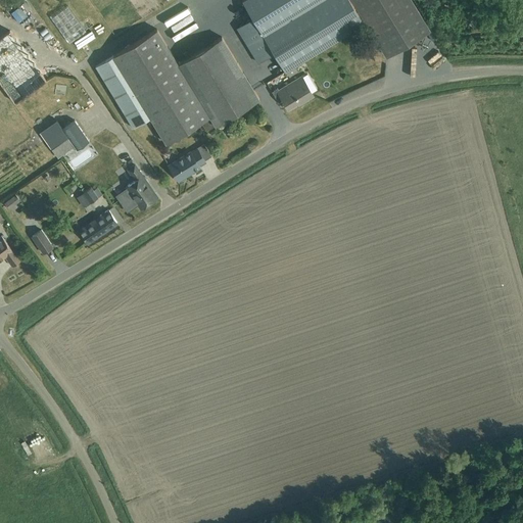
[(386,56),(430,30),(411,0),(242,0),(253,17),(238,28),(259,62),(275,53),(285,70),(294,65),(366,21),(386,56)]
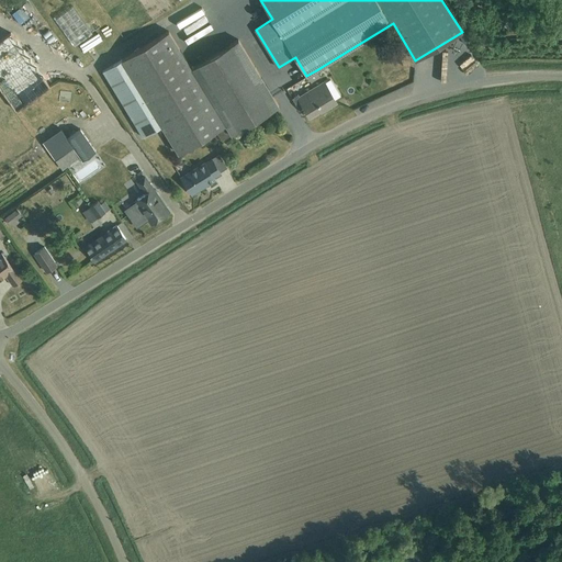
[(77,44),(94,33),(76,6),(58,18),(77,44)]
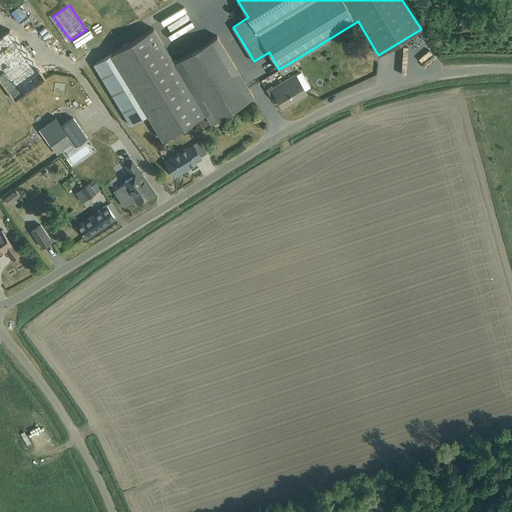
[(174,39),(197,23),(185,5),(162,21),(174,39)]
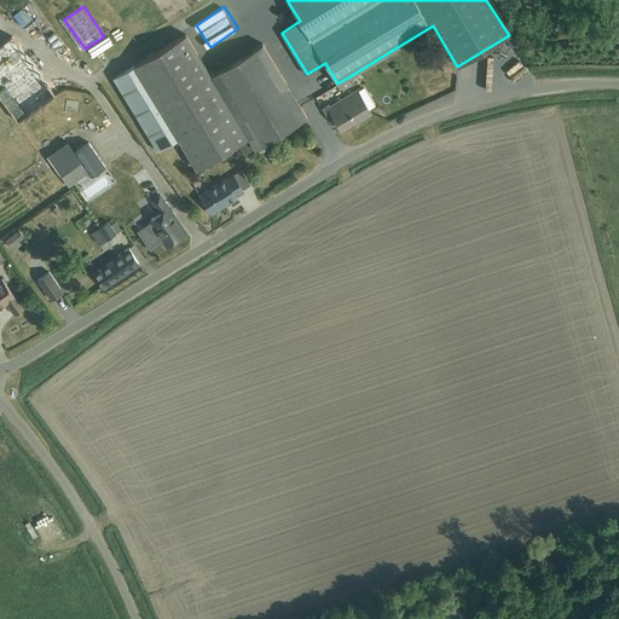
[(133,65),(113,79),(157,151),(178,138),(197,169),(238,144),(244,155),(307,116),(261,42),(209,75),(185,34),(133,65)]
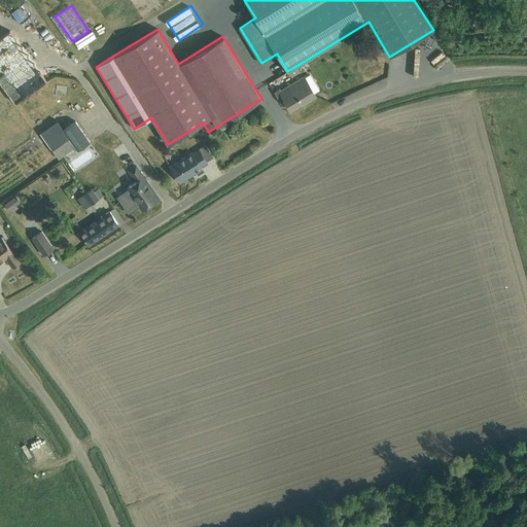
[(0,82),(14,103),(46,81),(9,31),(0,37),(0,82)]
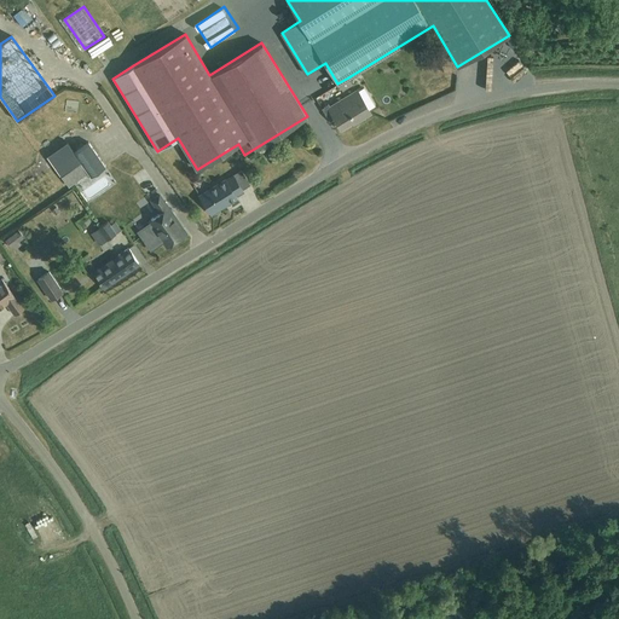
[(460,68),(458,96),(469,97),(472,64),(466,63),(464,68),(460,68)]
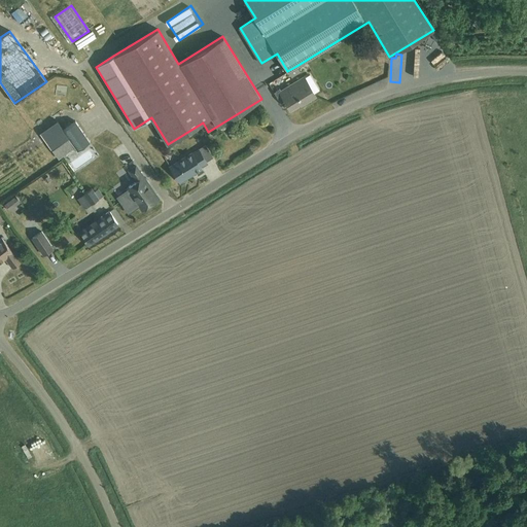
[(296,66),(287,71),(291,77),(301,72),(296,66)]
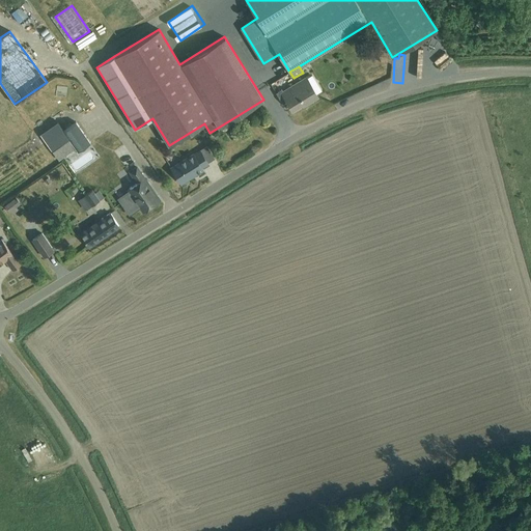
[(305,103),(316,95),(305,77),(283,90),(282,89),(277,92),(284,104),(288,101),(292,108),(304,101),(305,103)]
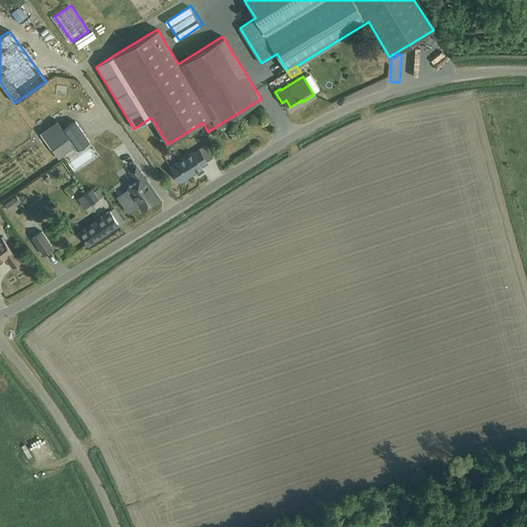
[(58,120),(40,133),(59,159),(75,147),(77,149),(90,141),(75,120),(63,129),(58,120)]
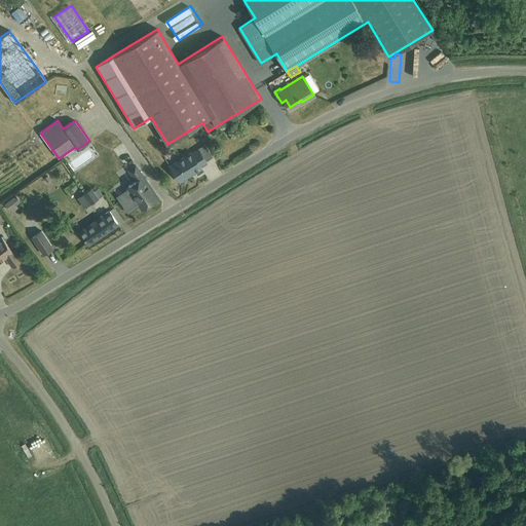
[(112,148),(120,145),(114,133),(107,136),(112,148)]
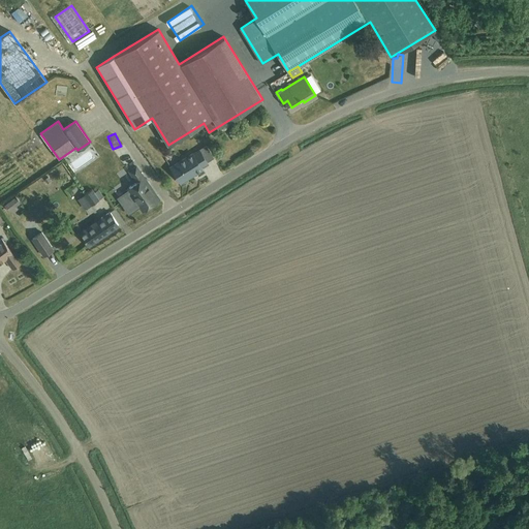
[(207,146),(192,154),(192,153),(170,166),(181,183),(201,169),(200,166),(207,162),(215,158),(207,146)]
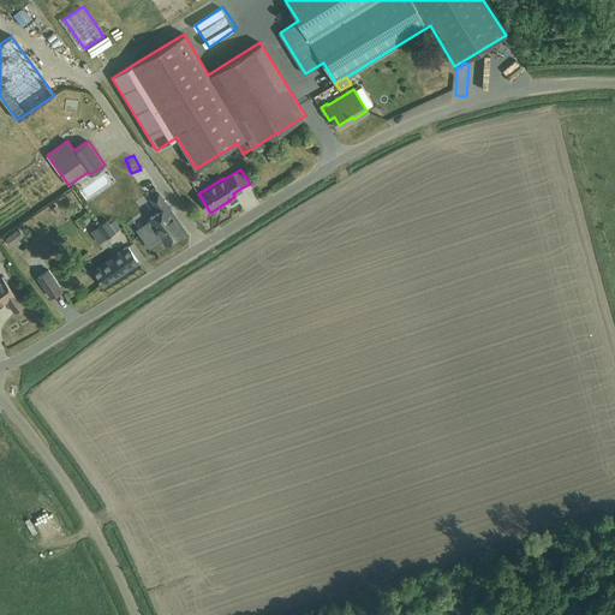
[(149,221),(137,230),(144,240),(153,234),(157,243),(162,239),(166,245),(185,232),(157,193),(150,198),(159,212),(148,219),(149,221)]
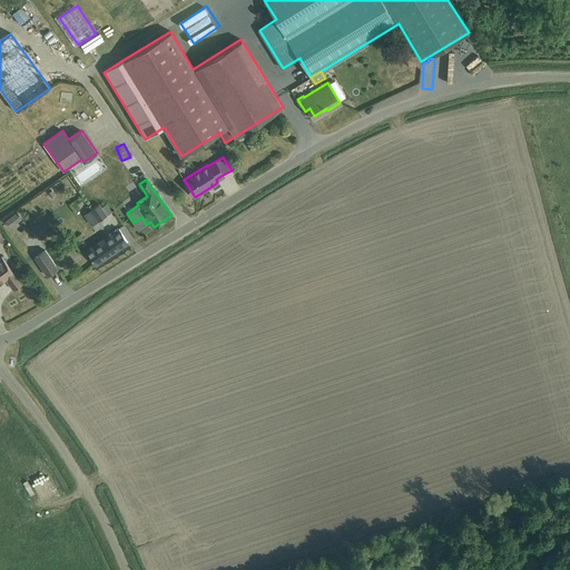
[(99,204),(91,209),(98,220),(111,212),(106,204),(101,207),(99,204)]
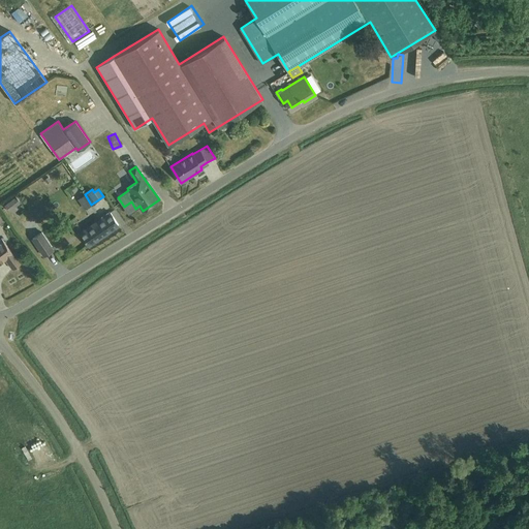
[(4,206),(9,213),(22,204),(17,197),(4,206)]
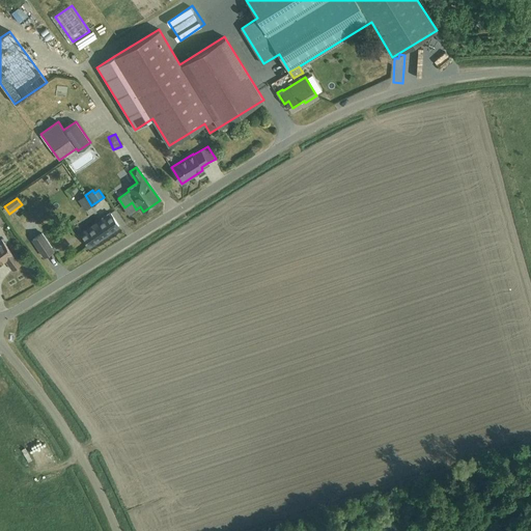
[(88,246),(118,225),(110,213),(101,219),(103,221),(82,236),(88,246)]
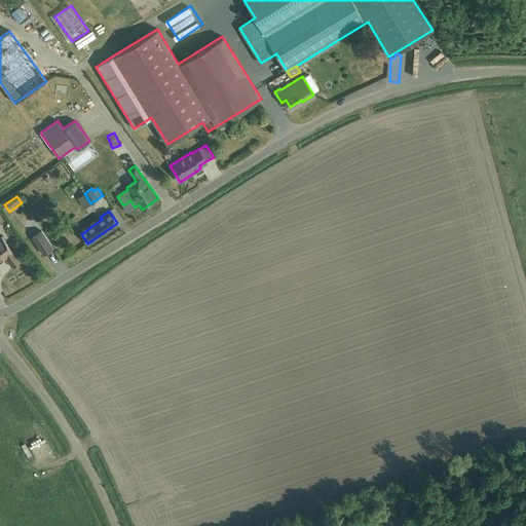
[(53,248),(42,231),(32,237),(44,254),(53,248)]
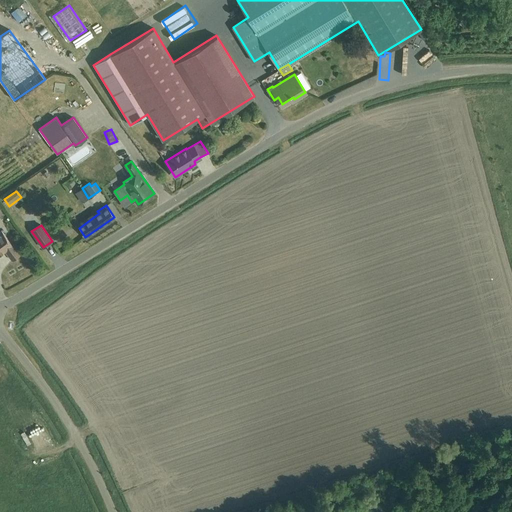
[(0,230),(0,253),(5,250),(12,260),(21,254),(13,243),(12,244),(1,230),(0,230)]
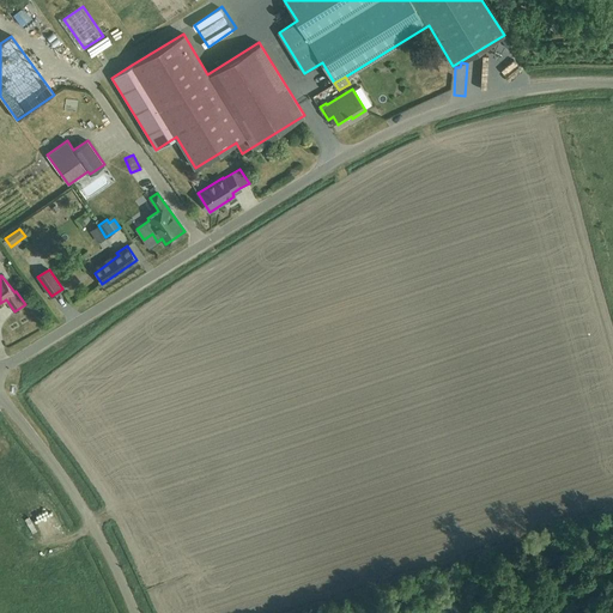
[(37,519),(47,536),(64,528),(54,509),(37,519)]
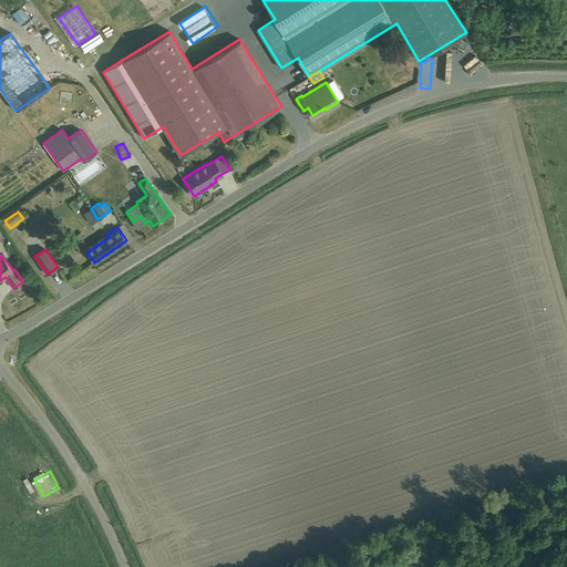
All buildings are outlined.
